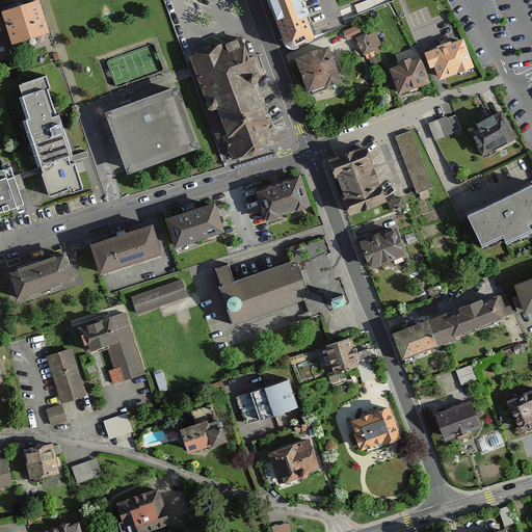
[(267,0),(288,49),(318,36),(302,0),(267,0)]
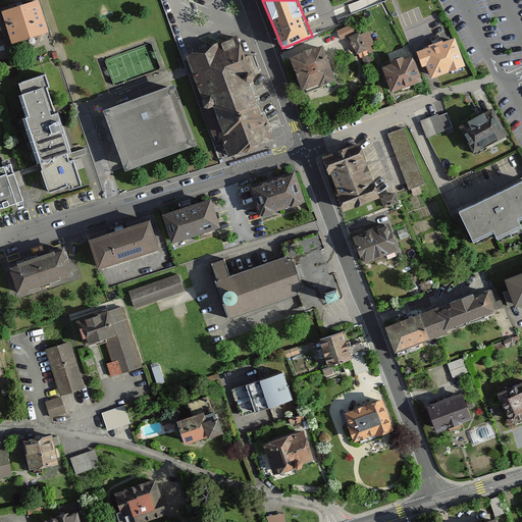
[(1,12),(11,44),(47,33),(37,1),(1,12)]
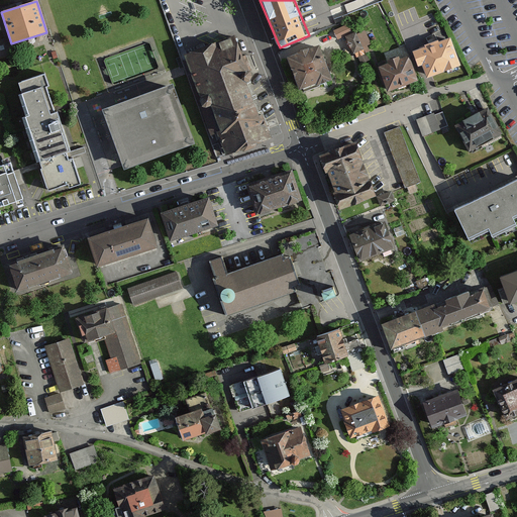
[(348,25),(333,31),(337,41),(344,38),(352,35),(348,25)]
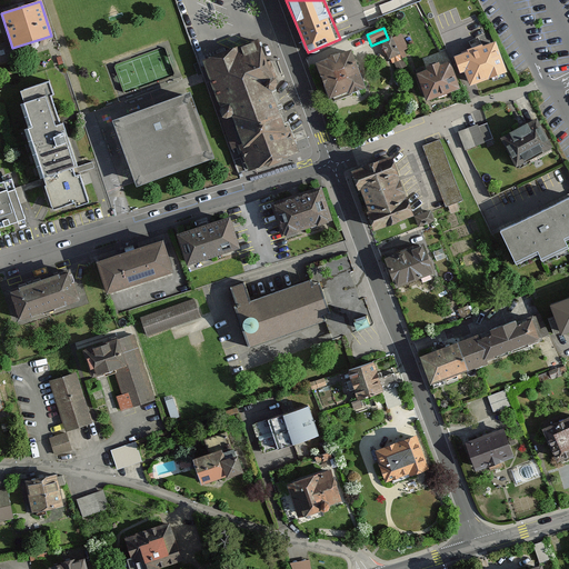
[(392,39),(402,60),(407,58),(405,52),(409,50),(402,36),(392,39)]
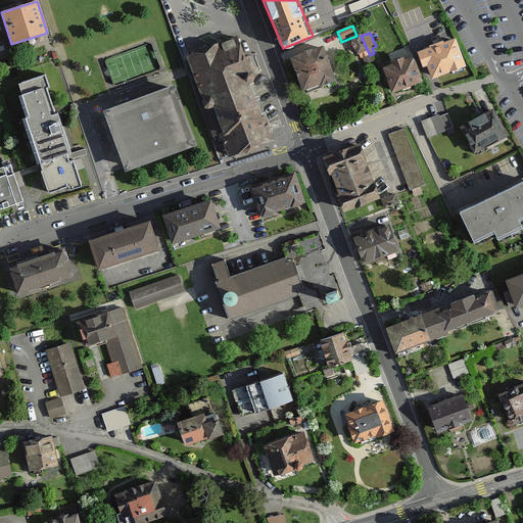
[(357,36),(348,39),(358,57),(360,56),(365,66),(373,62),(370,55),(361,36),(360,34),(357,36)]
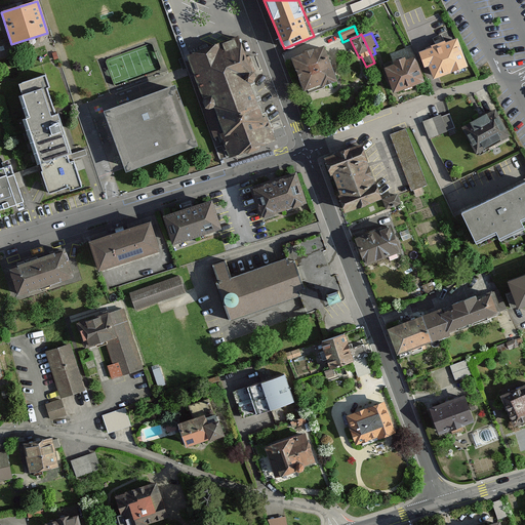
[(229,160),(274,146),(273,143),(277,140),(269,115),(261,117),(248,76),(252,75),(240,36),(186,53),(213,138),(220,135),(229,160)]
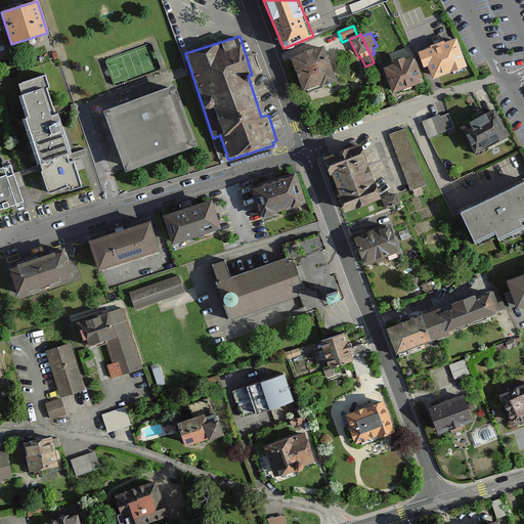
[(423,52),(434,79),(467,66),(454,39),(423,52)]
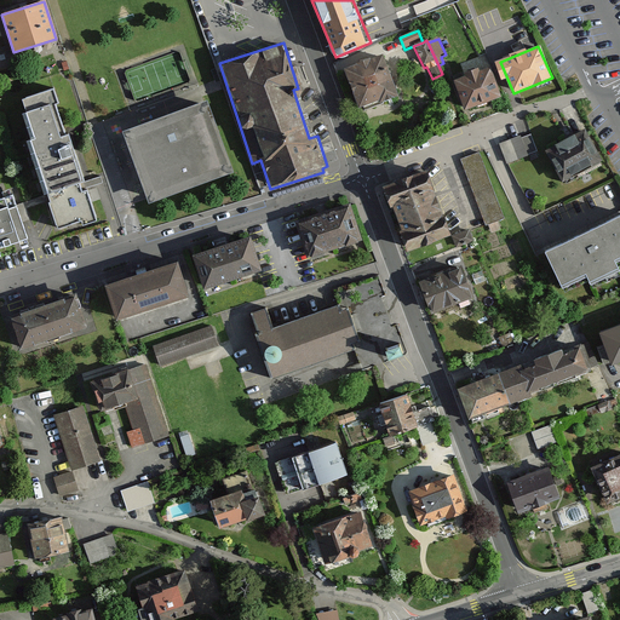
[(360,113),(395,99),(380,61),(344,74),(360,113)]
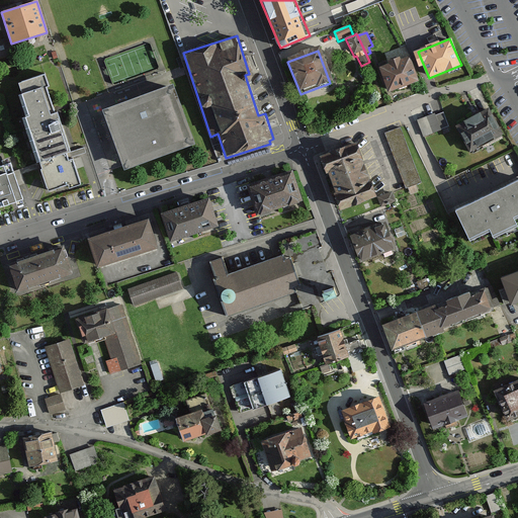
[(380,68),(390,93),(418,82),(409,57),(380,68)]
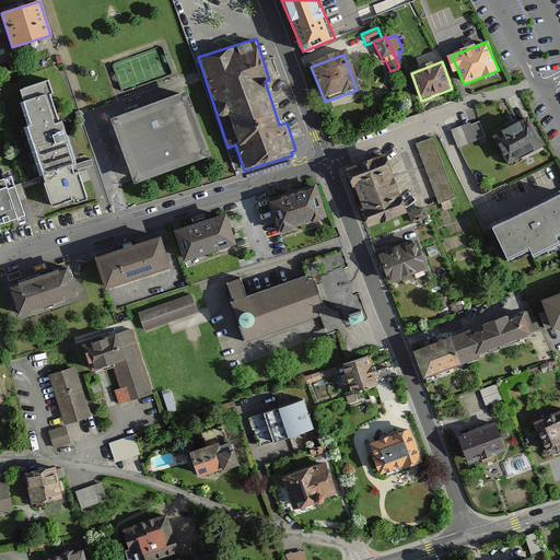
[(70,166),(77,163),(63,121),(53,125),(51,121),(58,119),(46,81),(15,91),(53,205),(70,199),(71,203),(86,199),(78,174),(72,175),(70,166)]
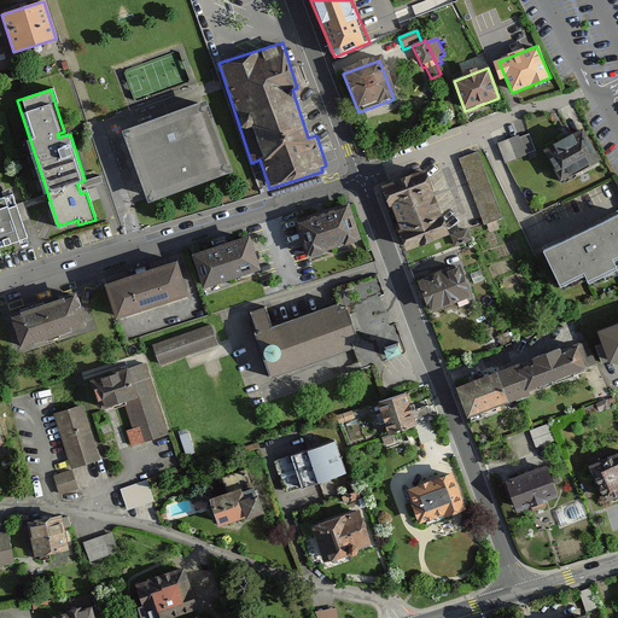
[(122,132),(147,202),(231,172),(205,101),(122,132)]
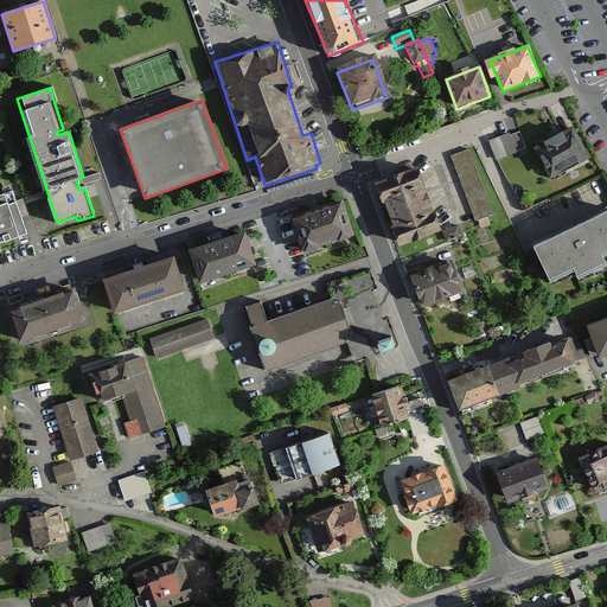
[(537,148),(554,179),(590,159),(574,128),(537,148)]
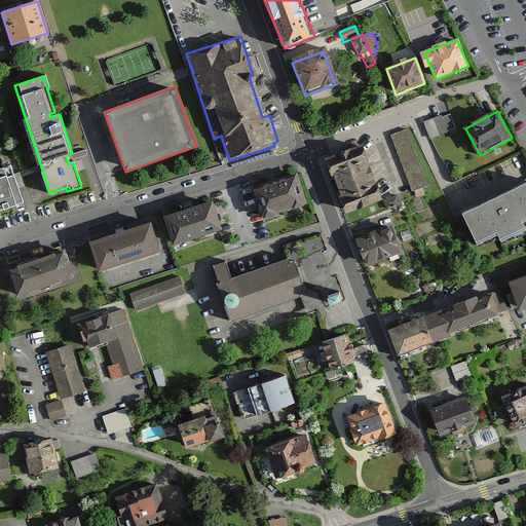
[(442,113),(424,120),(431,138),(456,127),(450,113),(443,116),(442,113)]
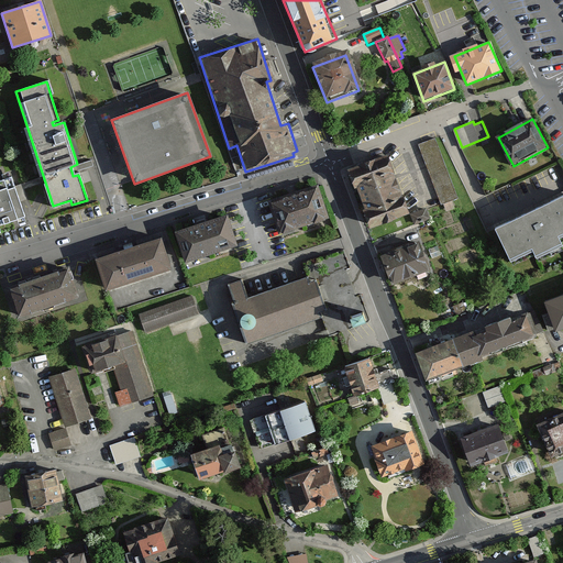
[(434,136),(418,143),(441,203),(459,197),(434,136)]
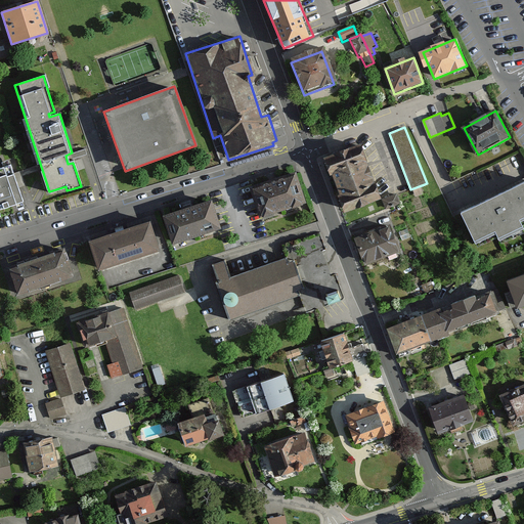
[(345,213),(380,200),(360,146),(325,160),(345,213)]
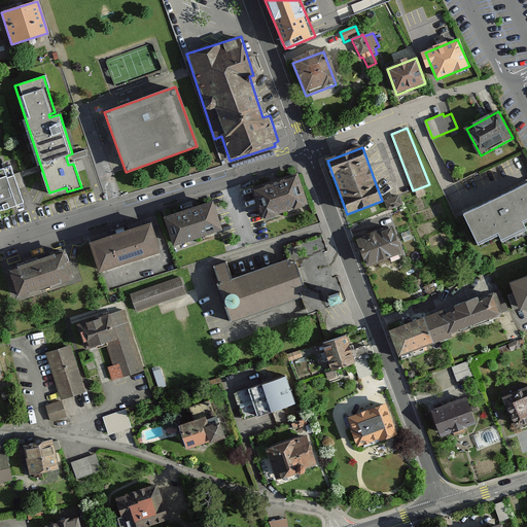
[(10,161),(0,164),(0,203),(22,196),(10,161)]
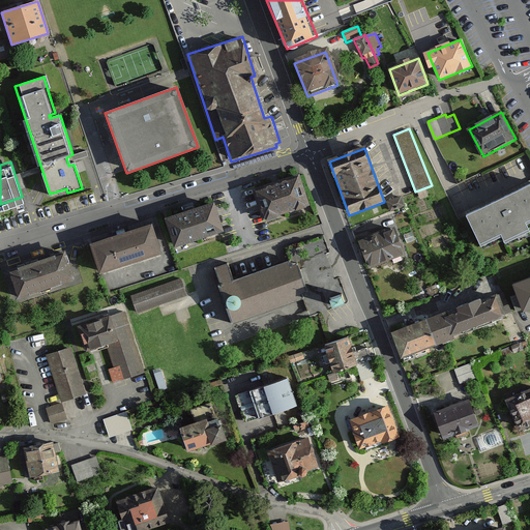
[(529,219),(529,176),(466,207),(482,242),(529,219)]
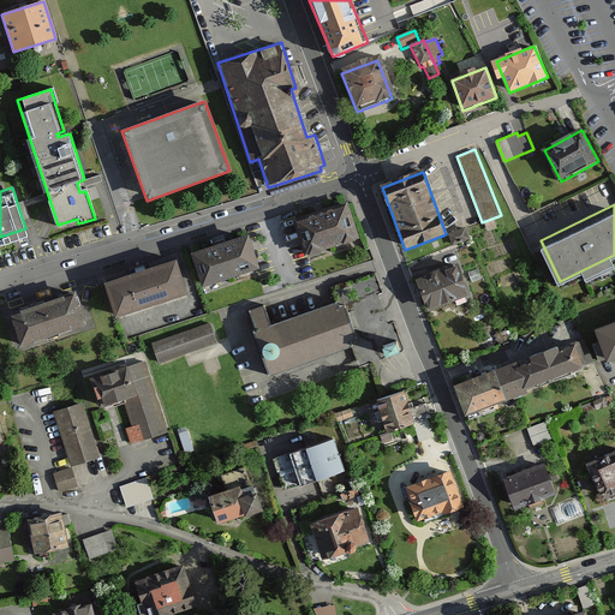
[(296,225),(308,261),(363,242),(351,206),(296,225)]
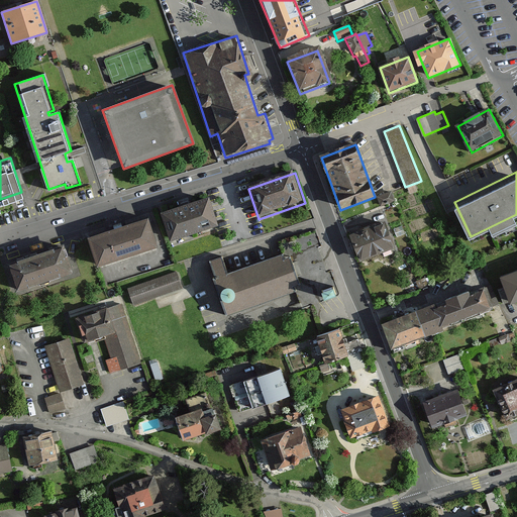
[(161,214),(170,241),(217,226),(207,198),(161,214)]
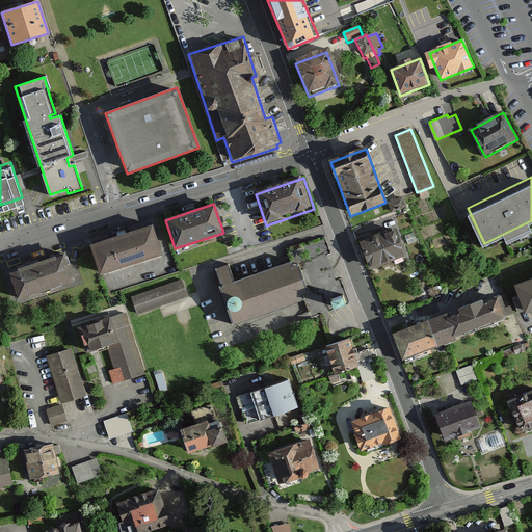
[(89,245),(100,276),(161,257),(151,227),(89,245)]
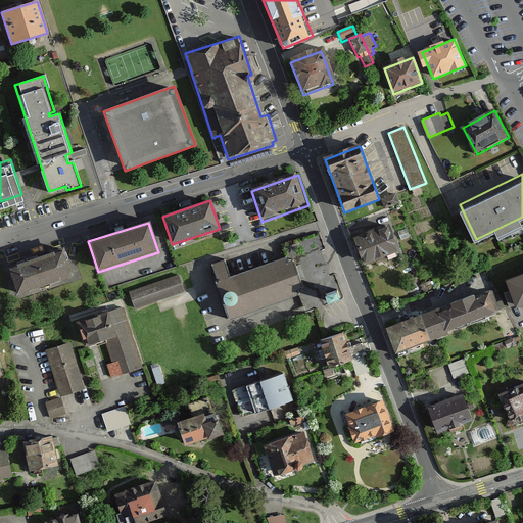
[(355,237),(366,265),(399,253),(390,226),(355,237)]
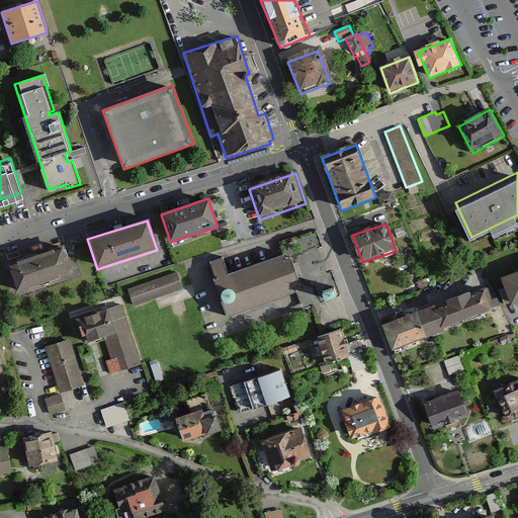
[(6,268),(14,293),(70,275),(61,250),(6,268)]
